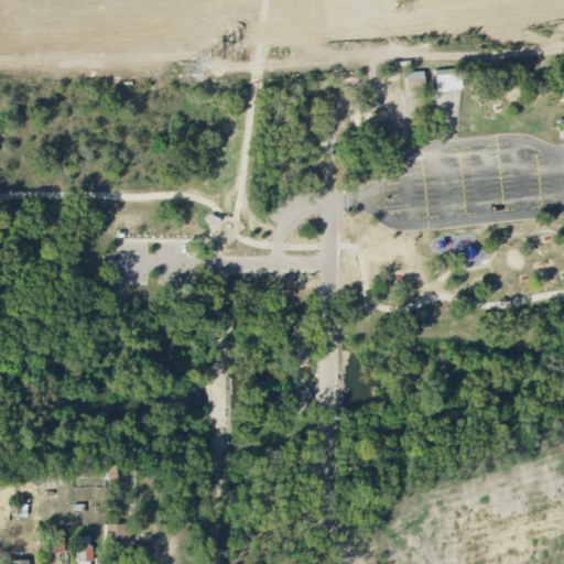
[(435,93),(434,71),(459,68),(461,91),(435,93)]
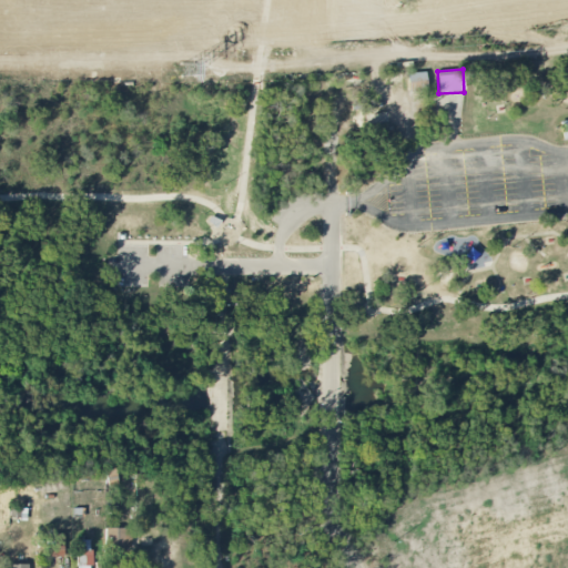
[(407,92),(406,73),(425,72),(426,91),(407,92)]
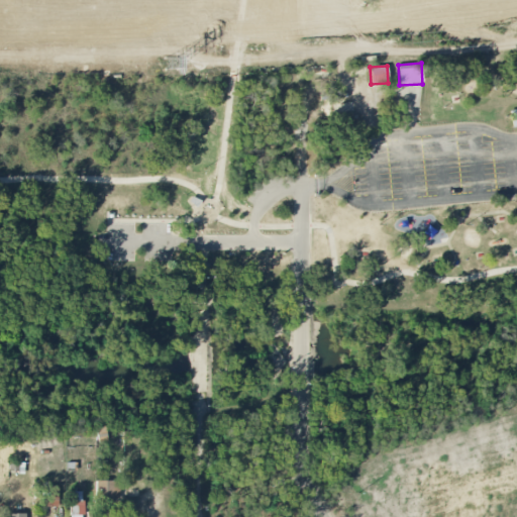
[(119,481),(96,480),(95,500),(118,501),(119,481)]
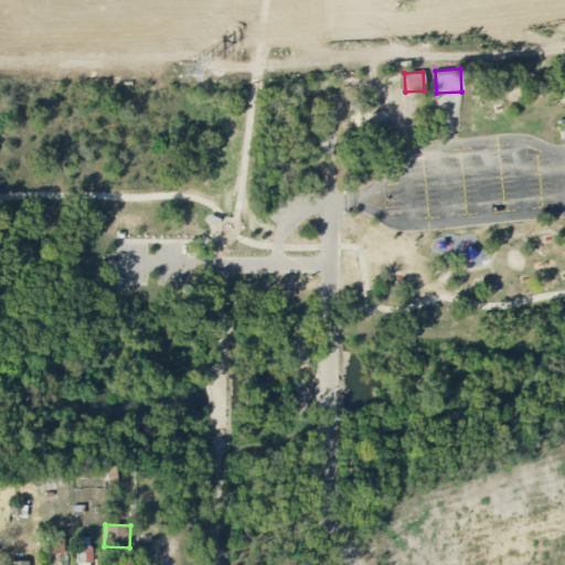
[(45,531),(46,554),(64,554),(63,531),(45,531)]
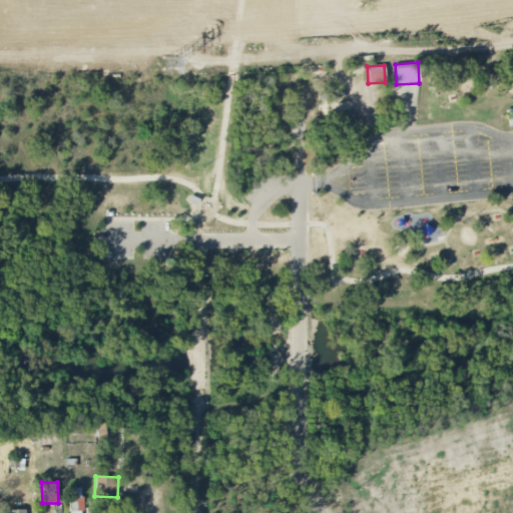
[(82,488),(70,488),(71,512),(82,512),(82,488)]
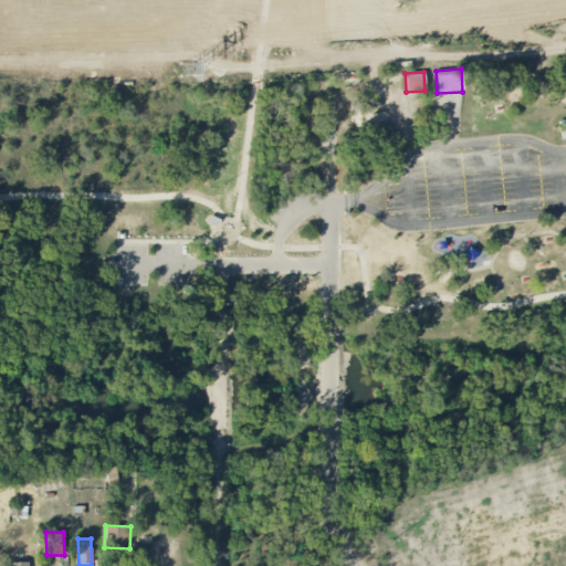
All buildings are outlined.
